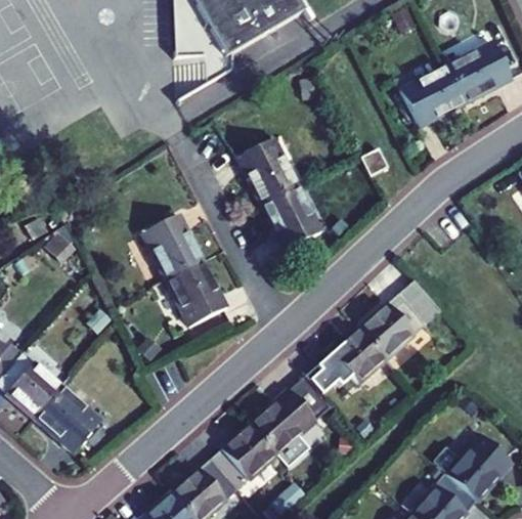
[(225,53),(193,0),(174,0),(178,97),(232,66),(232,49),(225,53)]
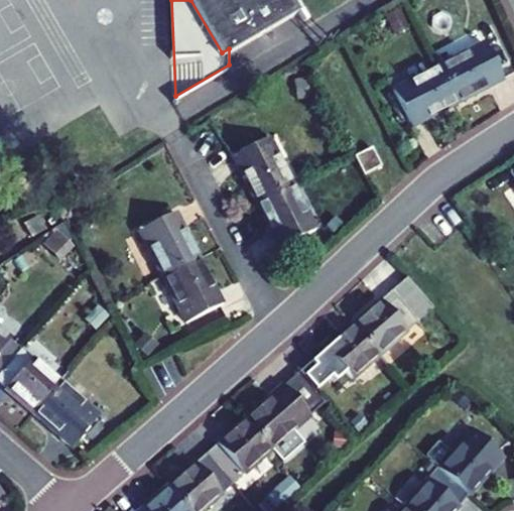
[(190,0),(222,52),(229,48),(298,8),(292,0),(190,0)]
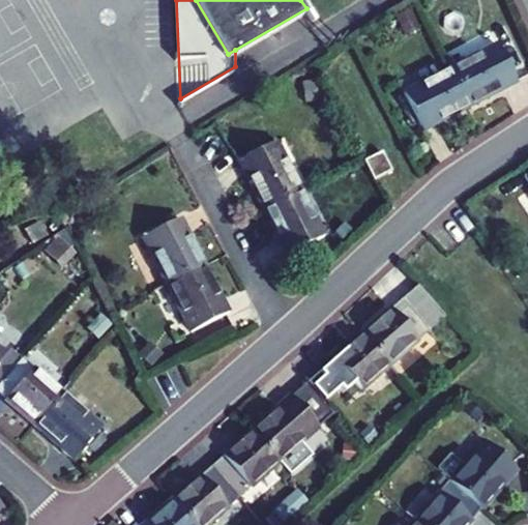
[(451,65),(471,101),(518,78),(499,40),(451,65)]
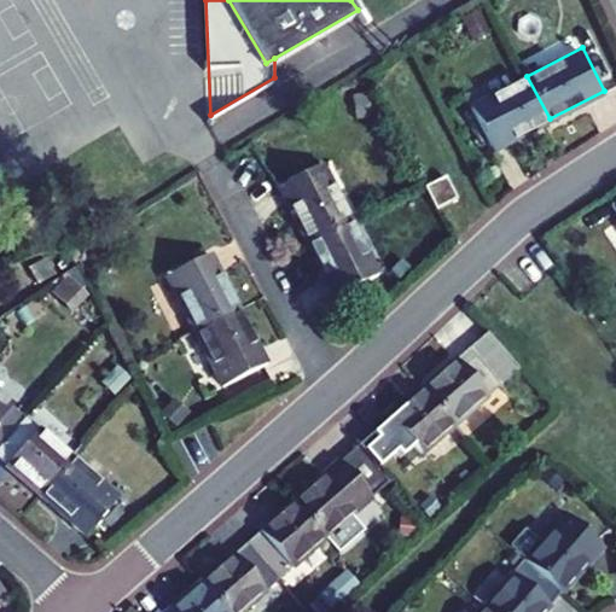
[(472,104),(494,146),(550,118),(527,76),(472,104)]
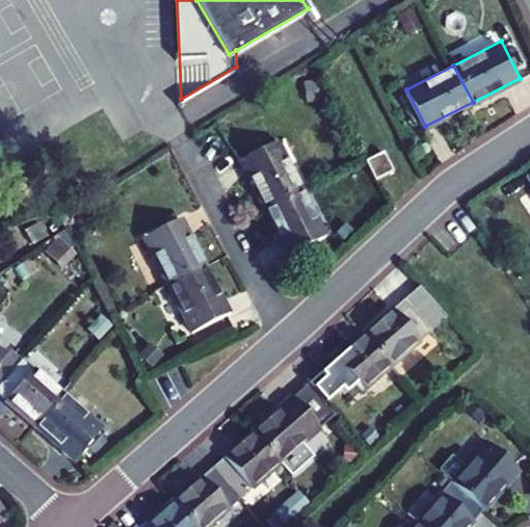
[(277,138),(241,157),(265,205),(302,185),(277,138)]
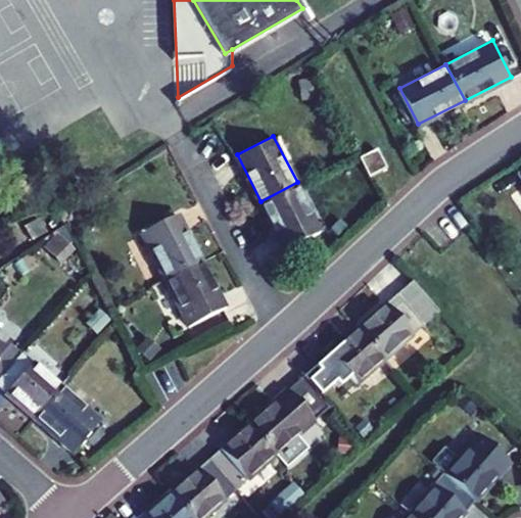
[(360,155),(369,174),(387,165),(378,146),(360,155)]
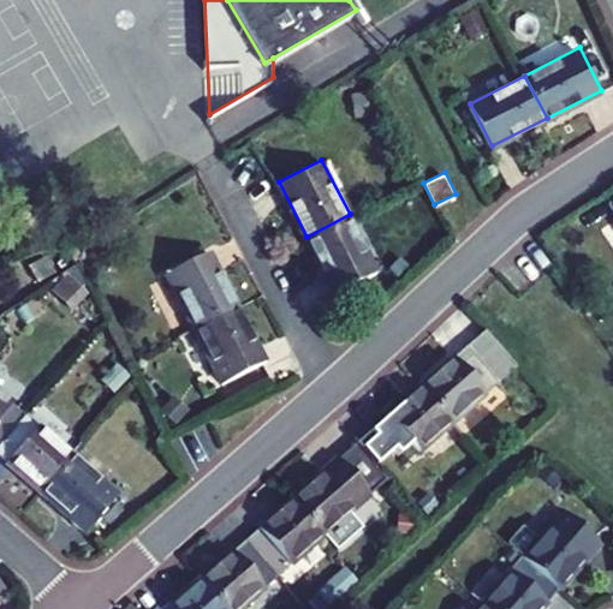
[(307,237),(335,291),(378,269),(350,214),(307,237)]
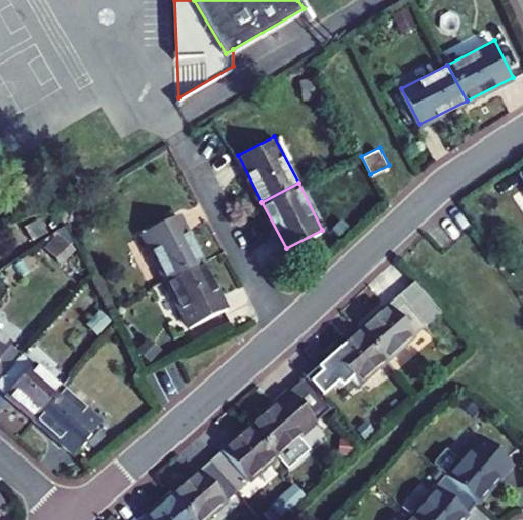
[(144,231),(167,278),(203,260),(179,212),(144,231)]
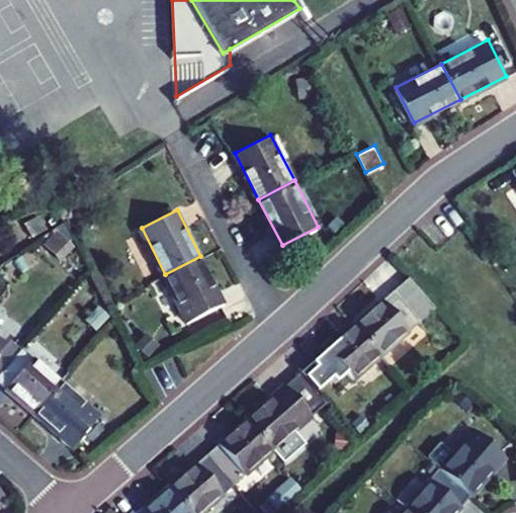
[(165,274),(188,321),(225,302),(200,256),(165,274)]
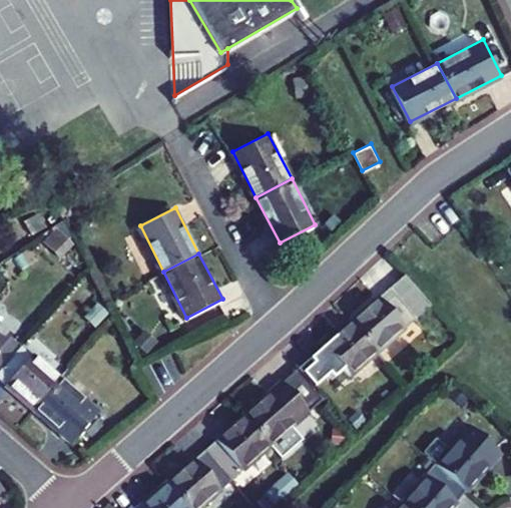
[(352,319),(379,349),(432,302),(406,272),(352,319)]
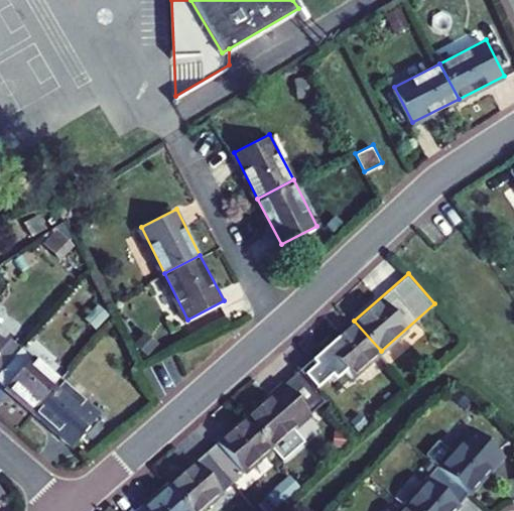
[(315,355),(342,385),(381,351),(354,321),(315,355)]
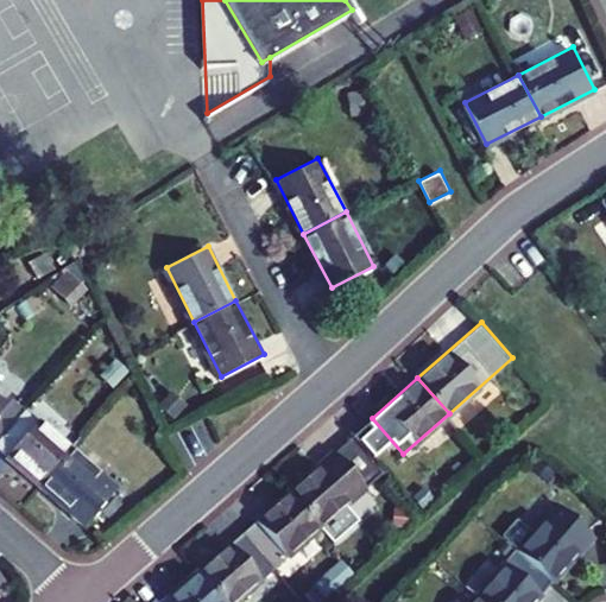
[(0,436),(26,406),(0,382),(0,436)]
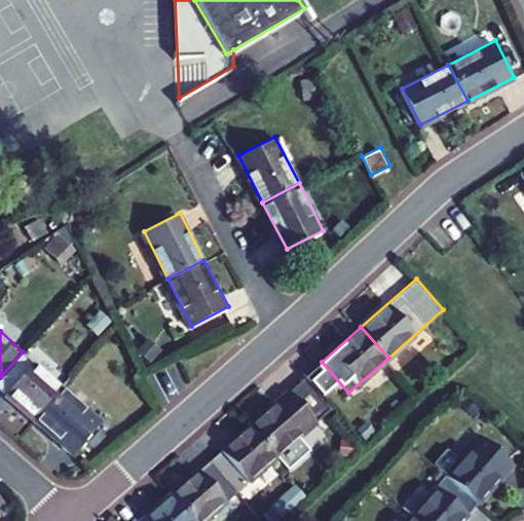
[(0,377),(0,385),(35,416),(62,385),(23,351),(0,377)]
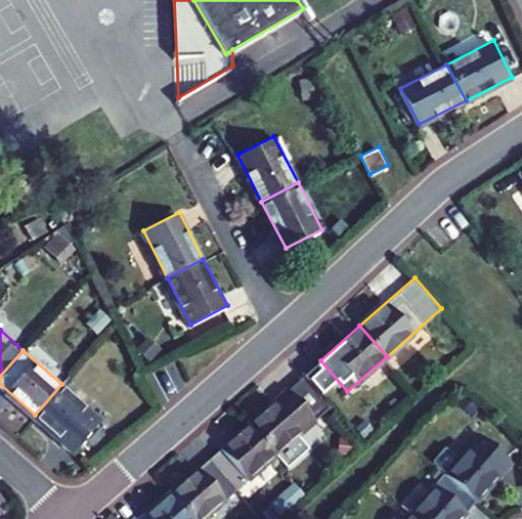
[(250,422),(276,452),(332,404),(305,374),(250,422)]
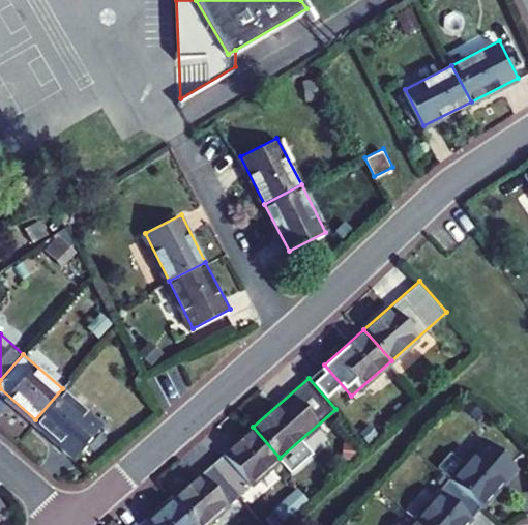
[(76,455),(103,424),(62,388),(35,419),(76,455)]
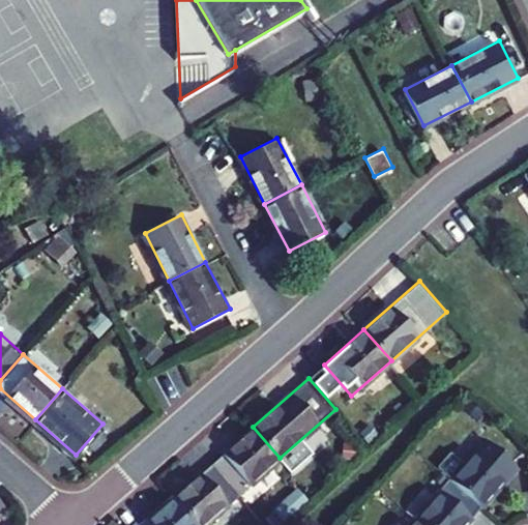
[(213,462),(240,493),(280,458),(253,427),(213,462)]
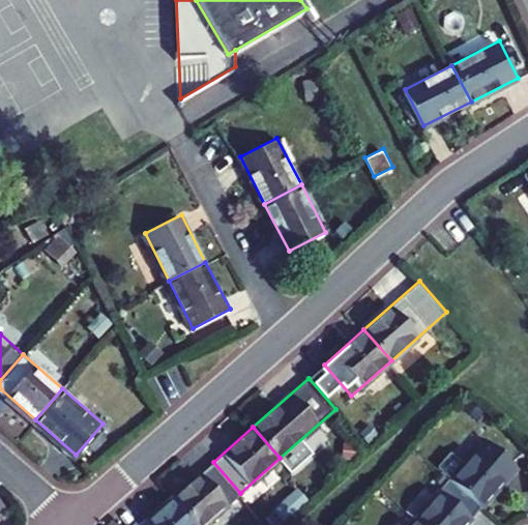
[(451,477),(482,505),(518,465),(487,438),(451,477)]
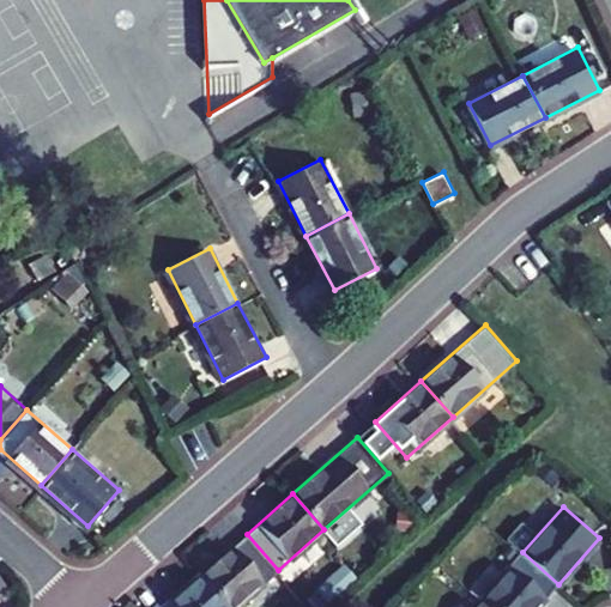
[(201,575),(229,606),(235,606),(278,570),(247,534),(201,575)]
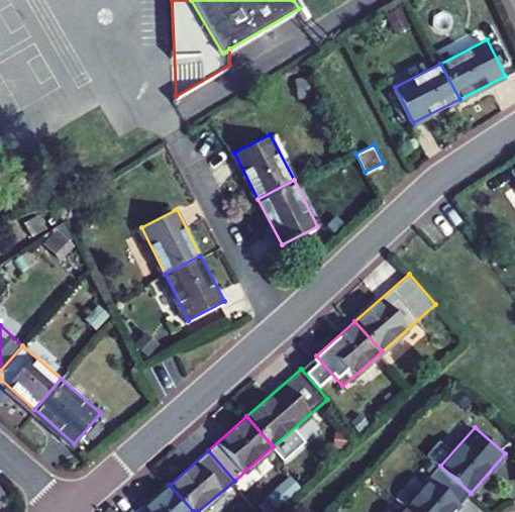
[(407,504),(415,511),(452,511),(471,493),(440,466),(407,504)]
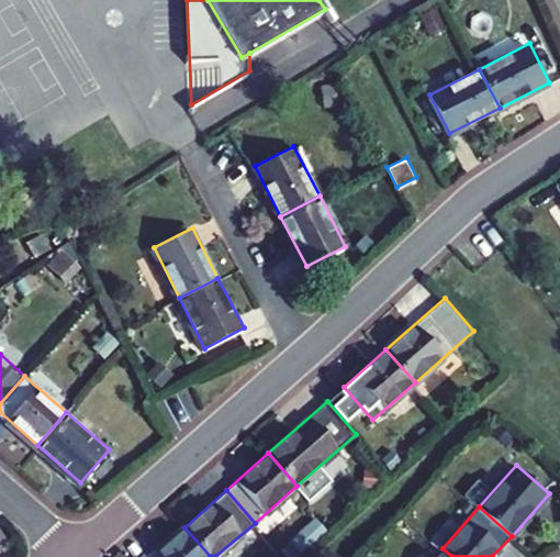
[(210,556),(185,527),(149,556),(210,556)]
